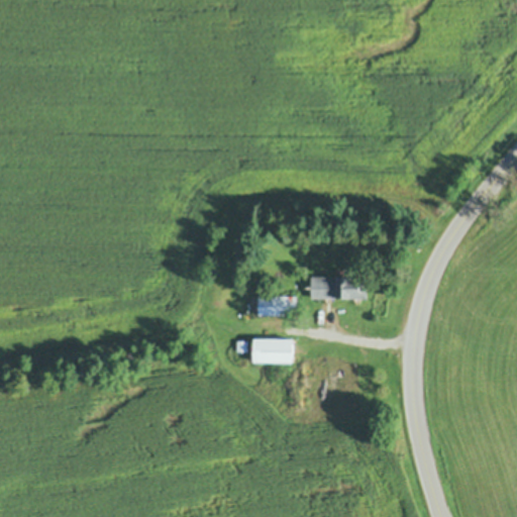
[(345,278),(369,278),(368,299),(312,298),(313,277),(337,278),(337,272),(345,272),(345,278)]
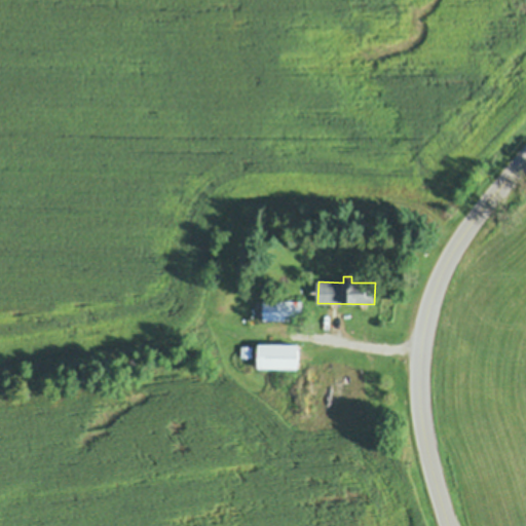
[(262,300),(301,301),(301,318),(262,318),(262,300)]
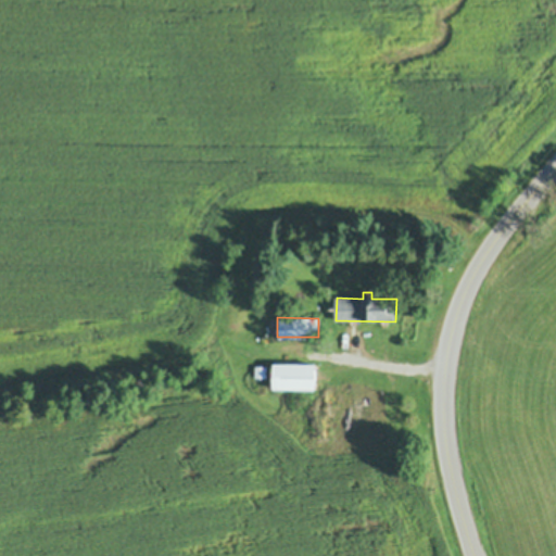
[(316,365),(315,389),(274,388),(274,377),(268,377),(269,367),(274,367),(274,365),(316,365)]
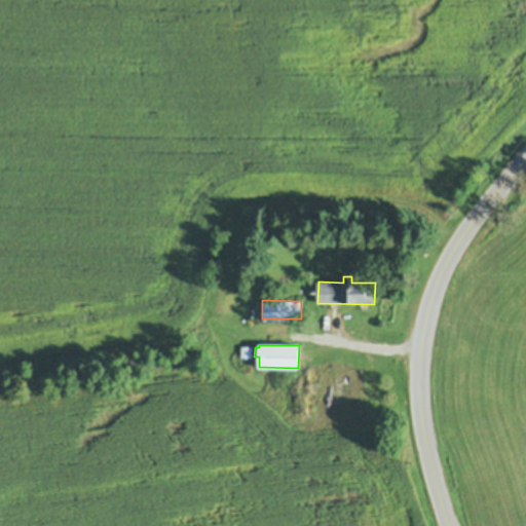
[(241,358),(241,346),(252,346),(252,358),(241,358)]
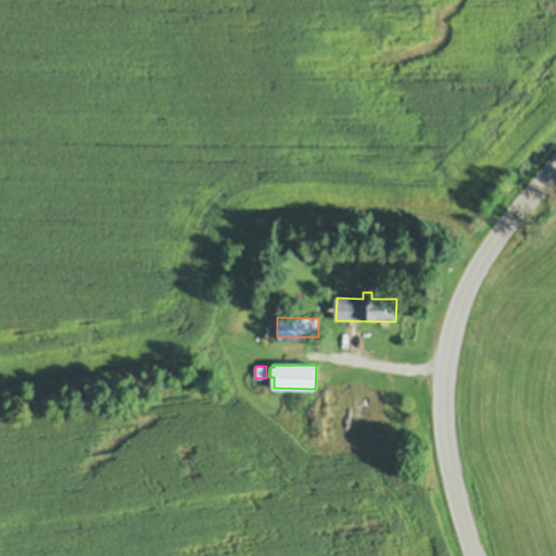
[(392,436),(339,436),(339,446),(392,446),(392,436)]
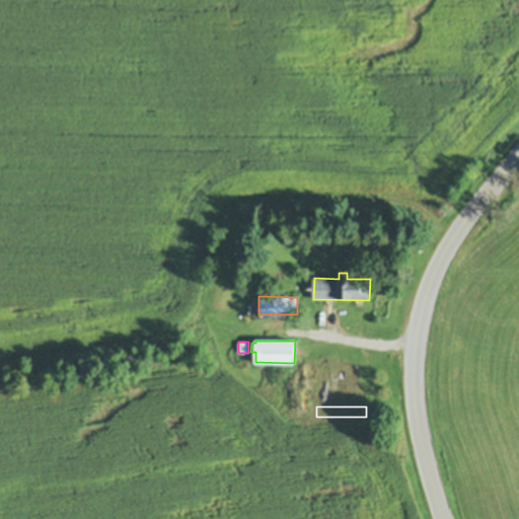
All buildings are outlined.
